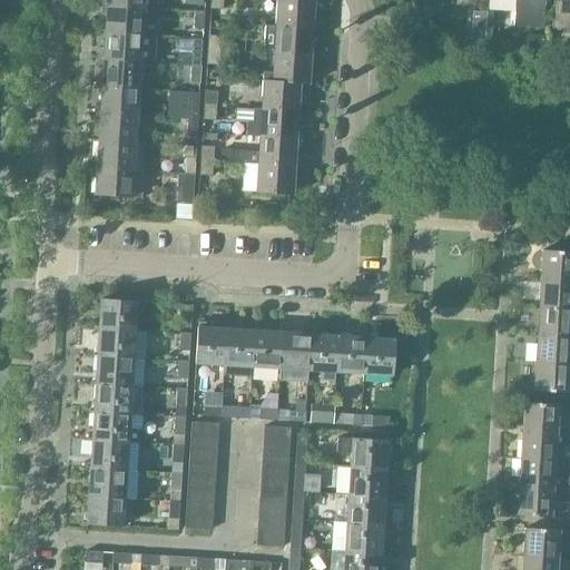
[(196,0),(195,11),(205,12),(205,0),(196,0)]
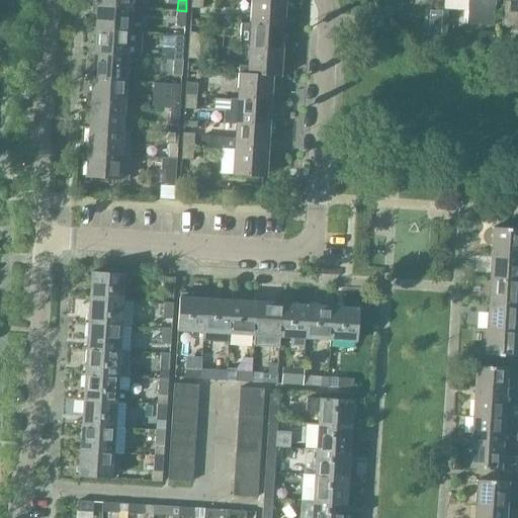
[(203,0),(191,0),(191,9),(202,9),(203,0)]
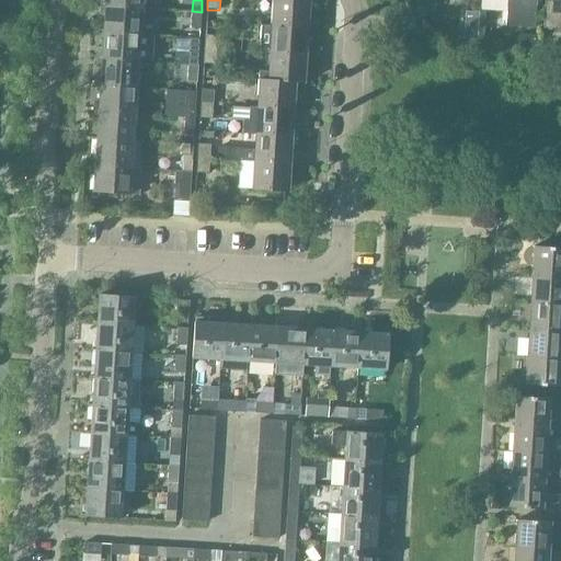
[(292,0),(272,0),(271,26),(308,29),(309,1),(292,0)]
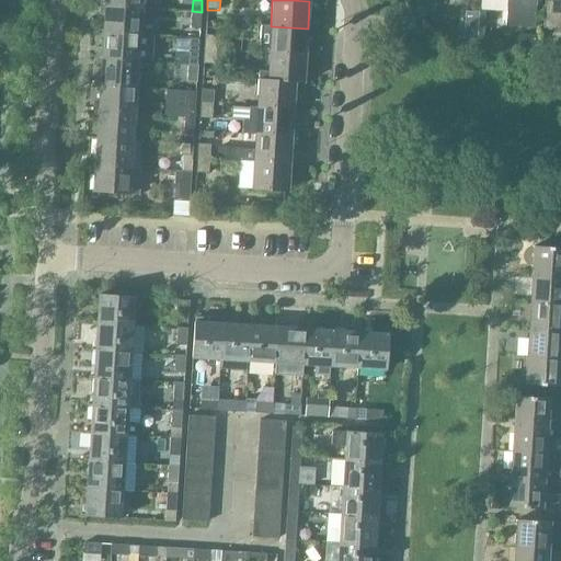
[(507,0),(506,26),(535,29),(536,0),(507,0)]
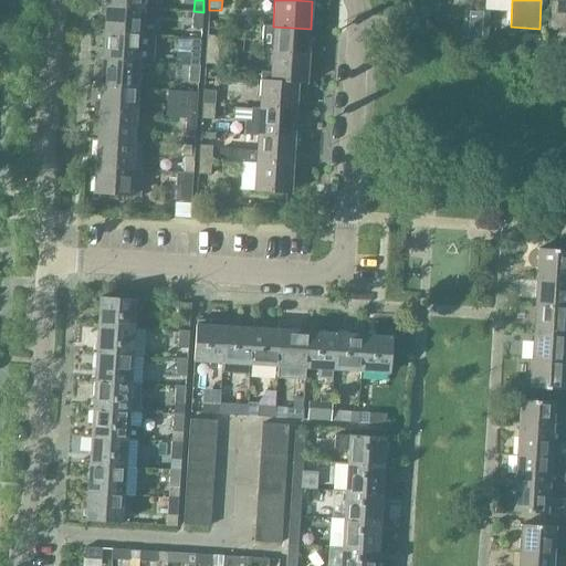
[(565,0),(549,0),(548,29),(565,30),(565,0)]
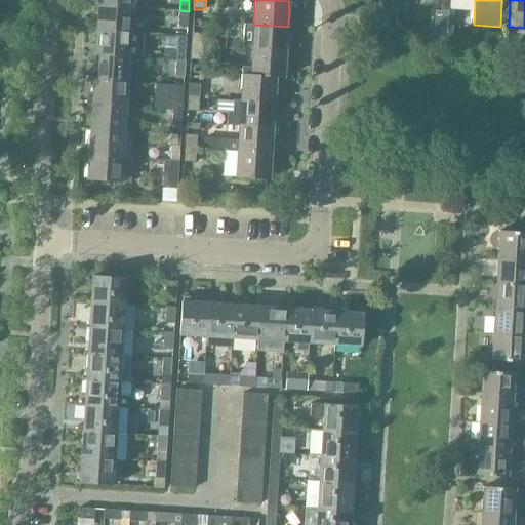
[(98,4),(96,30),(131,32),(131,21),(144,22),(144,8),(132,7),(98,4)]
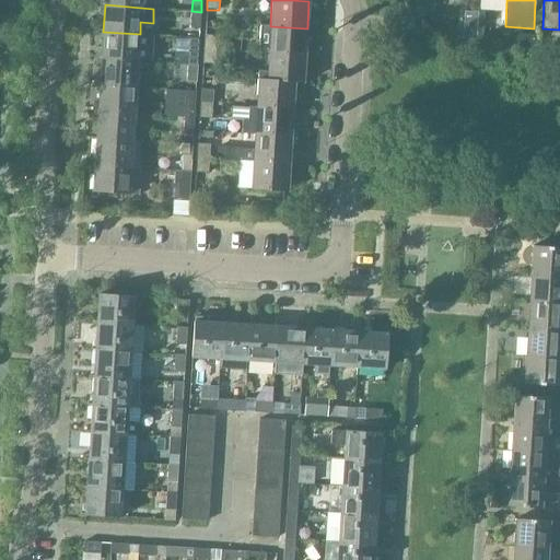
[(201,12),(191,11),(190,28),(200,28),(201,12)]
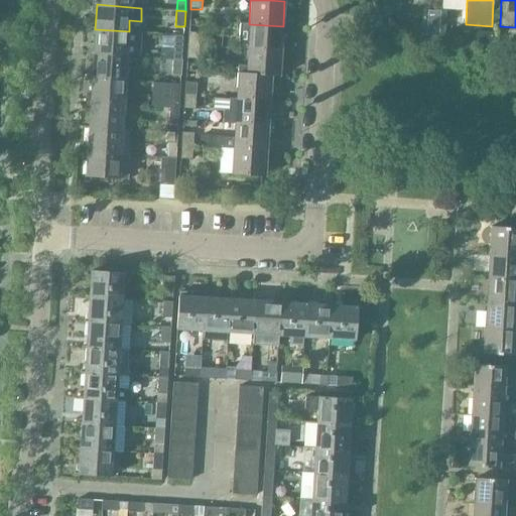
[(419,22),(418,33),(434,34),(435,23),(419,22)]
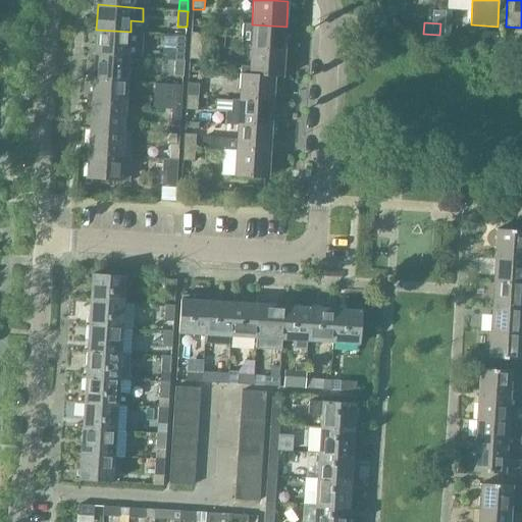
[(243,23),(242,49),(251,50),(284,52),(286,27),(252,24),(243,23)]
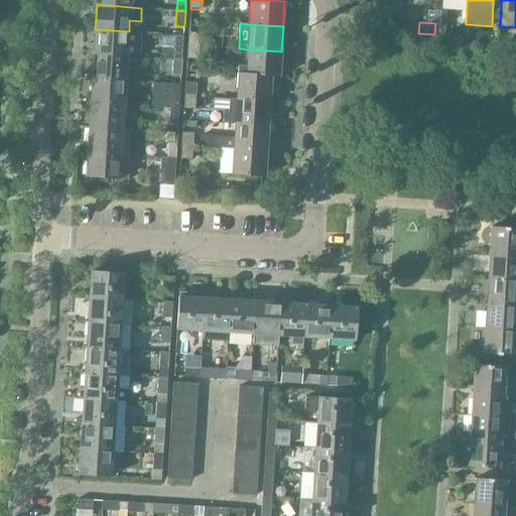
[(95,29),(94,53),(127,56),(129,31),(95,29)]
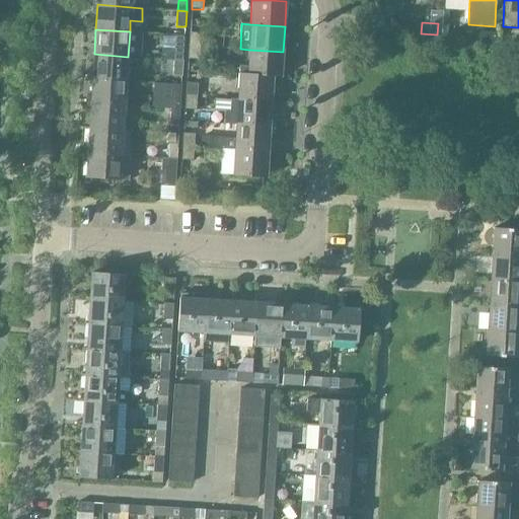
[(191,32),(190,47),(201,47),(202,33),(191,32)]
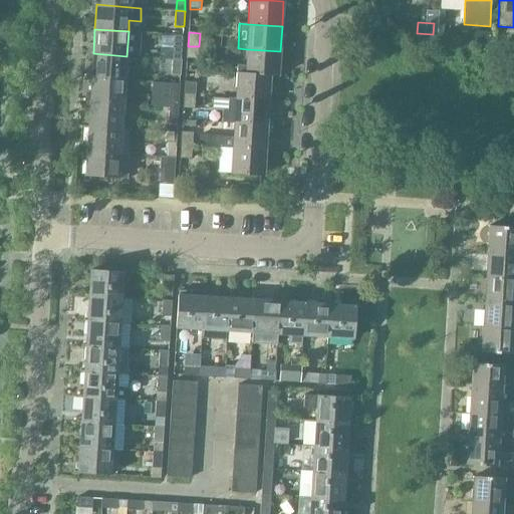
[(475,41),(491,42),(491,38),(492,33),(475,32),(475,37),(475,41)]
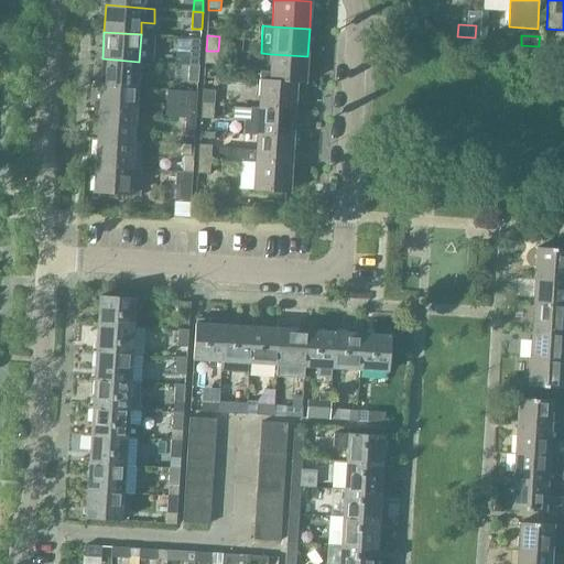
[(192,44),(190,63),(199,64),(201,45),(202,39),(192,39),(192,44)]
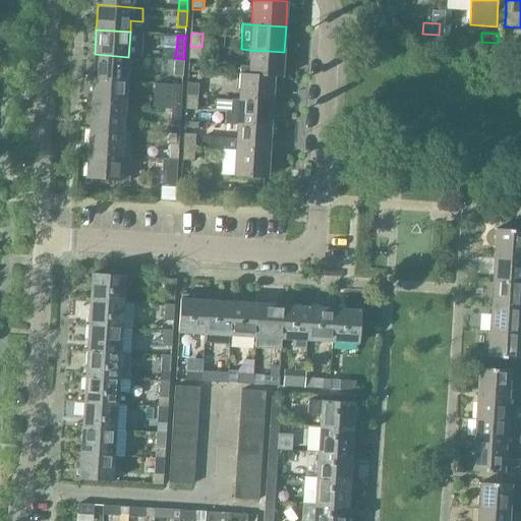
[(201,47),(190,47),(189,60),(200,60),(201,47)]
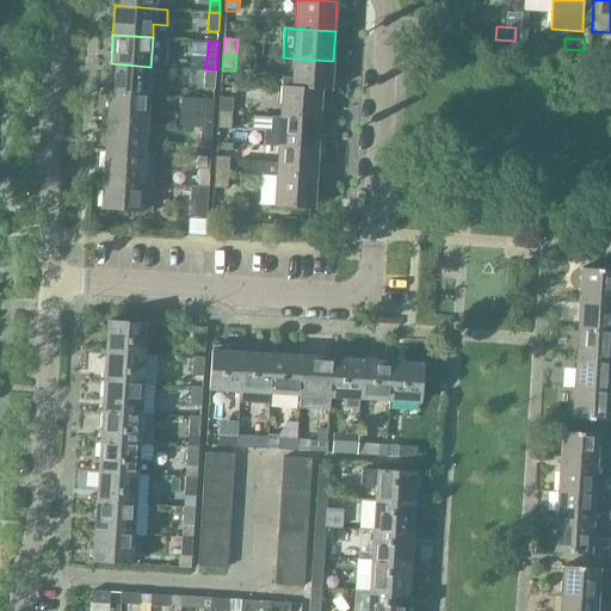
[(283,78),(282,87),(291,87),(291,88),(322,90),(322,91),(332,91),(333,61),(294,59),(292,78),(283,78)]
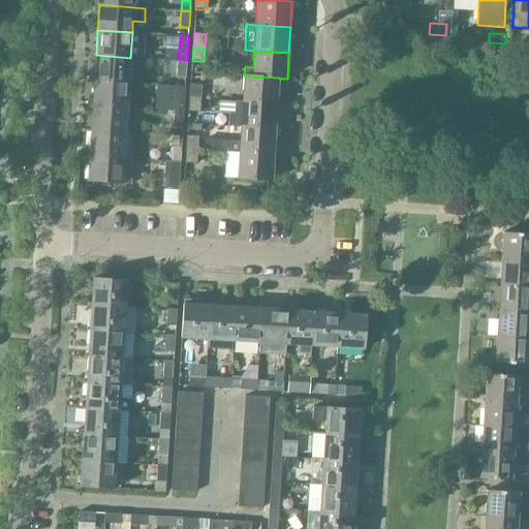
[(96,55),(94,81),(128,83),(130,58),(96,55)]
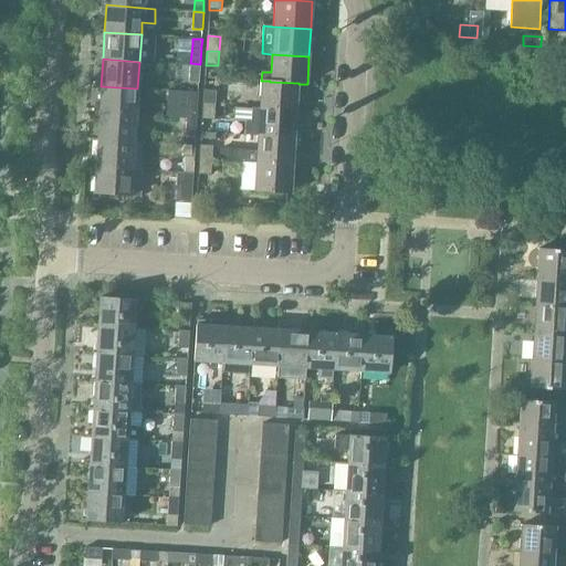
[(200,64),(190,63),(189,83),(199,83),(200,64)]
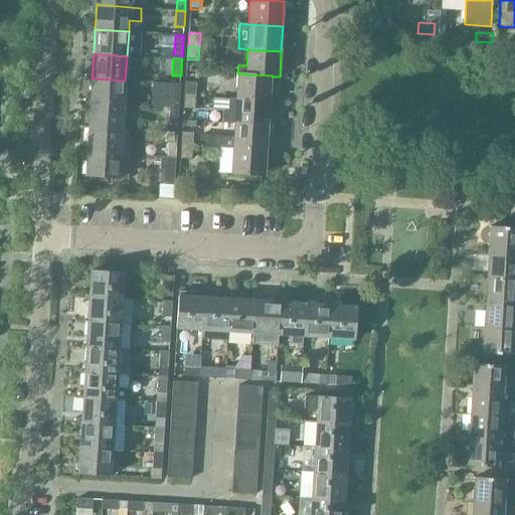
[(237,73),(235,99),(270,101),(272,76),(272,75),(245,74),(245,73),(237,73)]
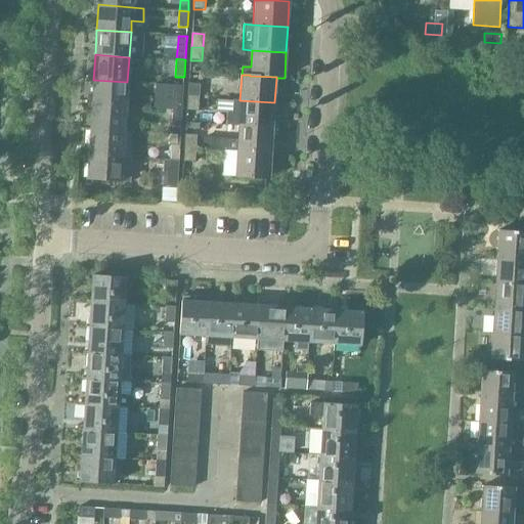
[(93,80),(92,104),(126,106),(126,107),(136,108),(136,98),(127,97),(127,82),(93,80)]
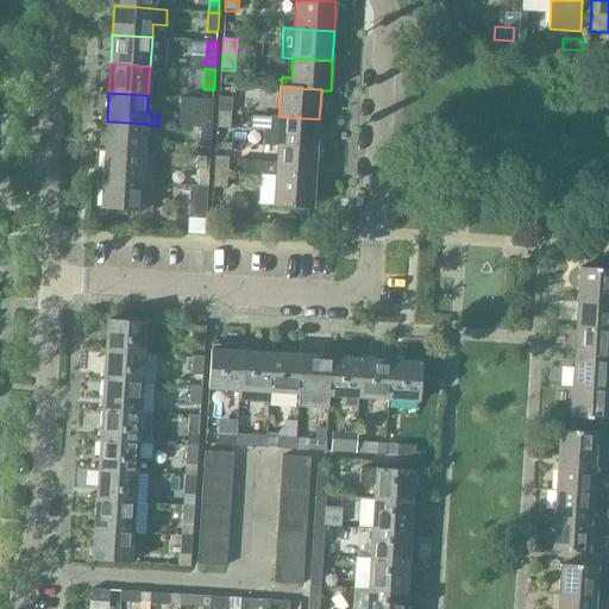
[(202,111),(201,129),(212,130),(213,112),(213,100),(202,99),(202,111)]
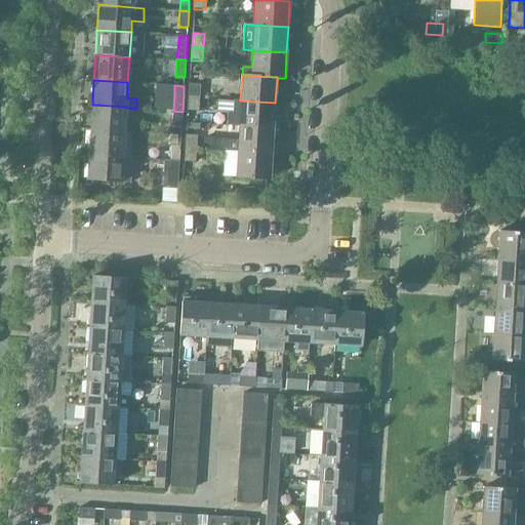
[(190,85),(189,98),(200,98),(201,85),(190,85)]
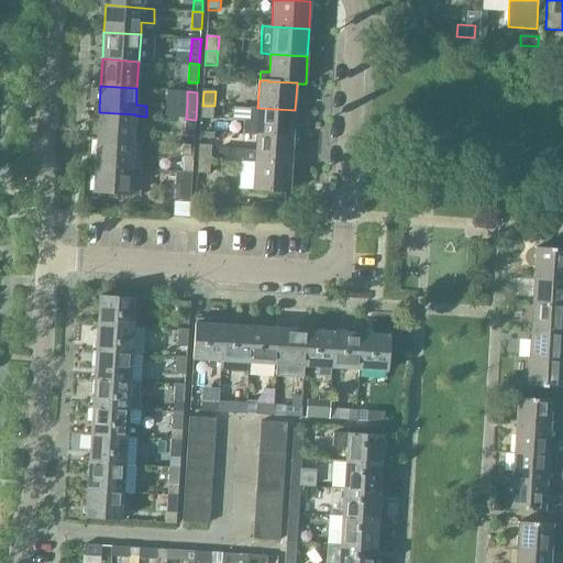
[(214,106),(202,106),(201,120),(213,120),(214,106)]
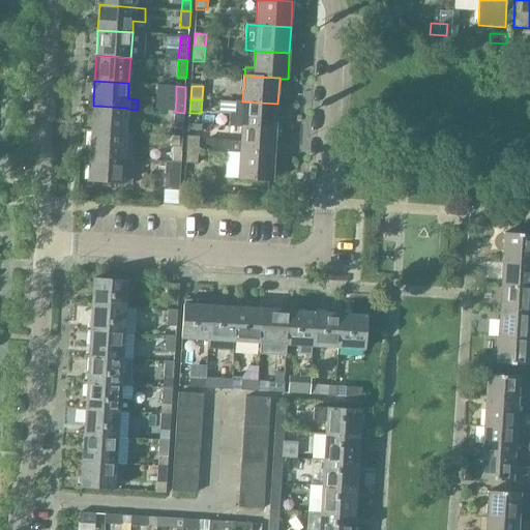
[(242,101),(241,127),(275,129),(277,104),(242,101)]
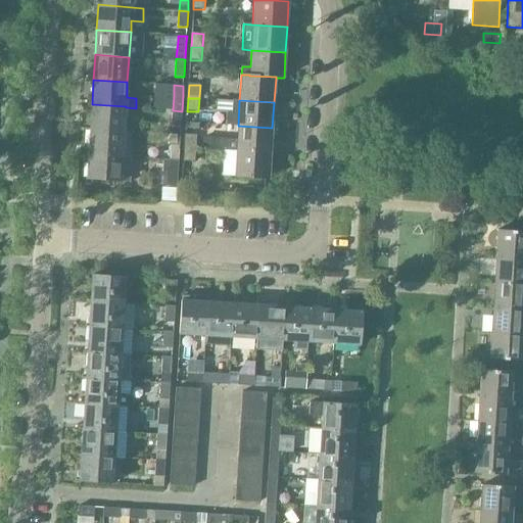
[(92,104),(90,129),(124,132),(126,107),(126,106),(92,104)]
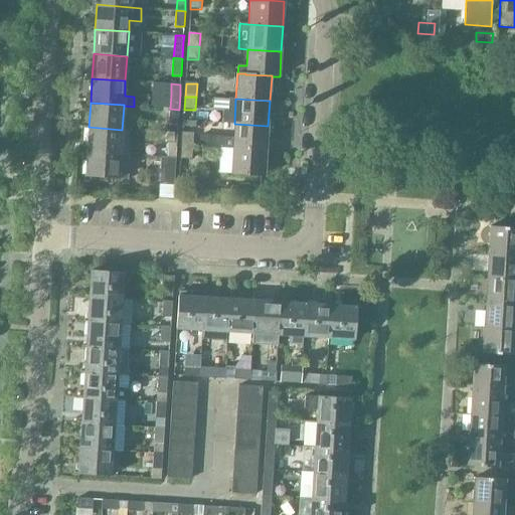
[(179,110),(170,109),(169,124),(178,125),(179,110)]
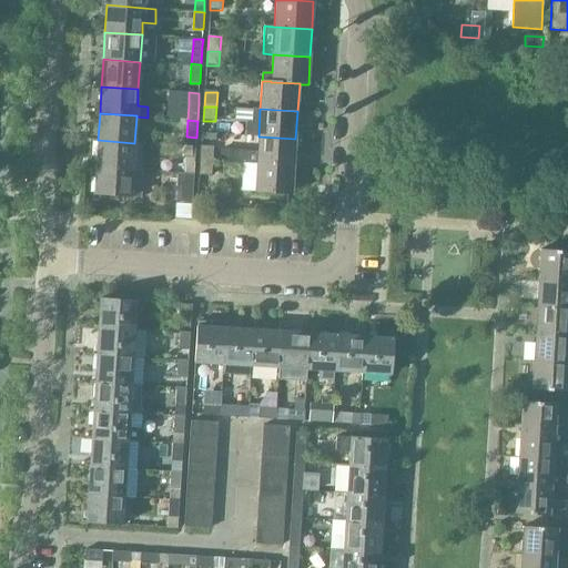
[(242,151),(241,164),(256,165),(256,164),(294,166),(295,139),(259,137),(257,152),(242,151)]
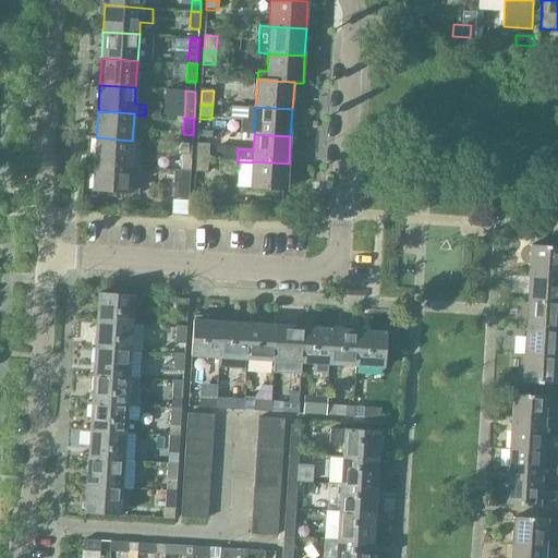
[(96,137),(95,165),(141,168),(143,141),(132,141),(96,137)]
